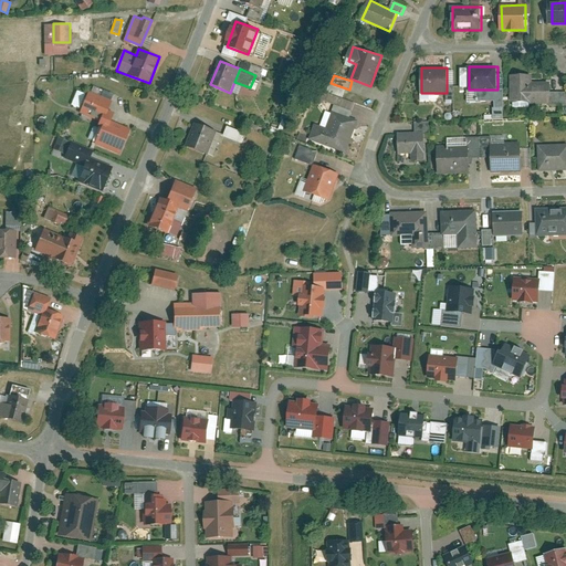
[(530,75),(512,75),(512,102),(531,102),(530,83),(530,75)]
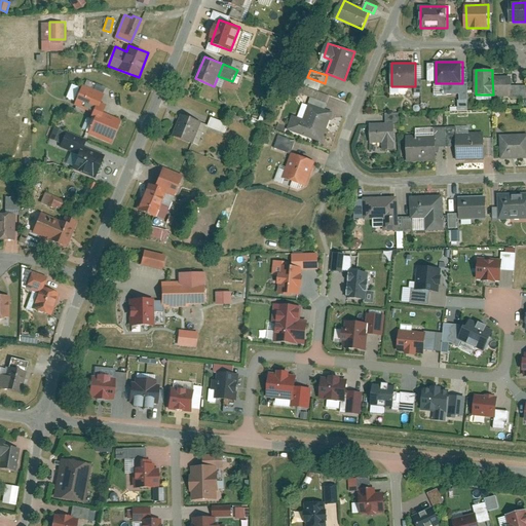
[(513,76),(492,77),(493,95),(513,95),(513,85),(513,76)]
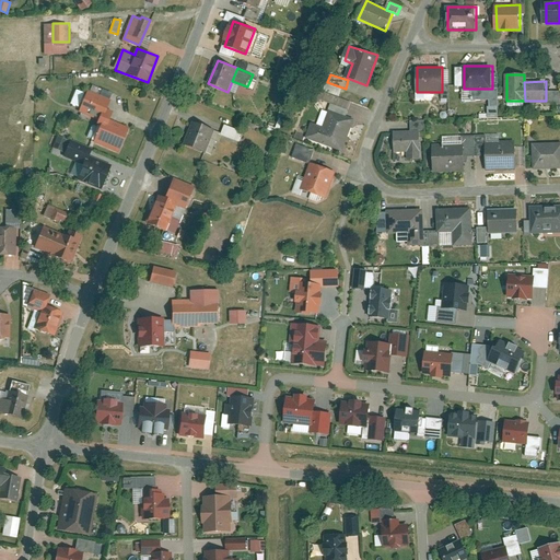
[(342,97),(346,89),(327,82),(325,91),(342,97)]
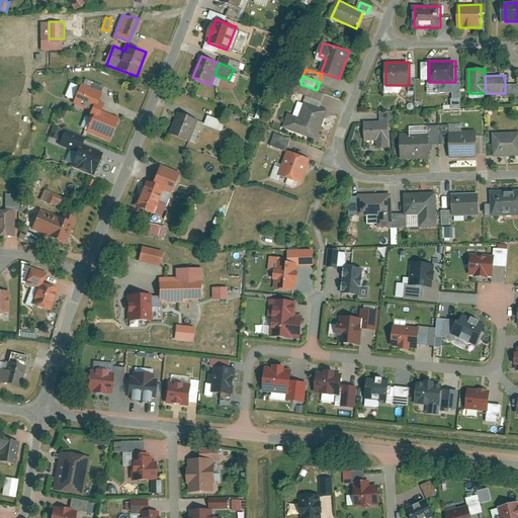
[(453,98),(462,98),(462,82),(455,82),(453,82),(453,98)]
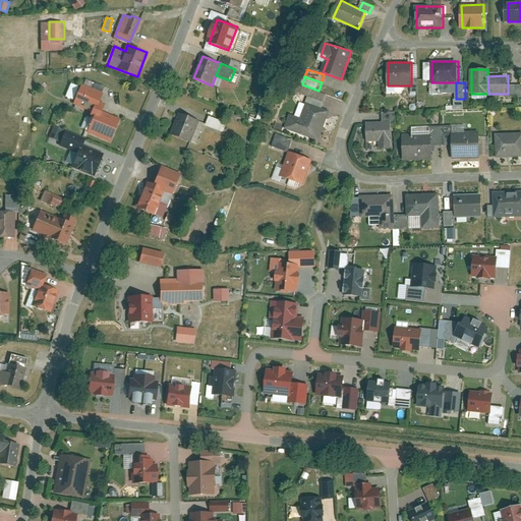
[(106,104),(99,102),(103,92),(82,83),(75,103),(93,110),(91,114),(94,115),(87,132),(112,142),(121,118),(103,111),(106,104)]
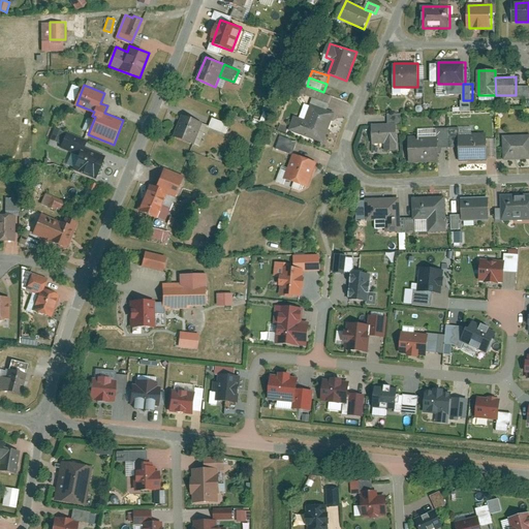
[(434,87),(435,96),(443,95),(442,86),(434,87)]
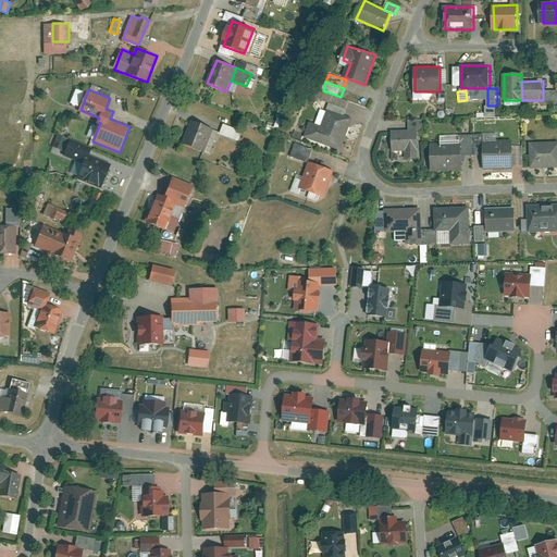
[(543,103),(556,102),(556,90),(543,90),(543,100),(543,103)]
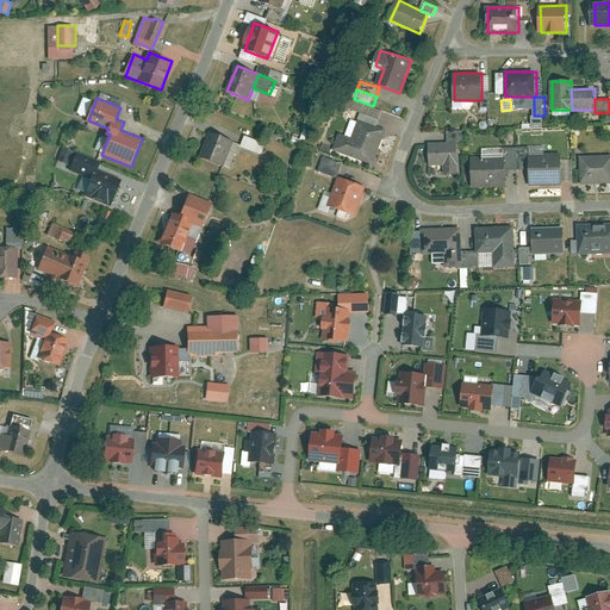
[(341,134),(335,150),(373,163),(385,129),(359,119),(353,137),(341,134)]
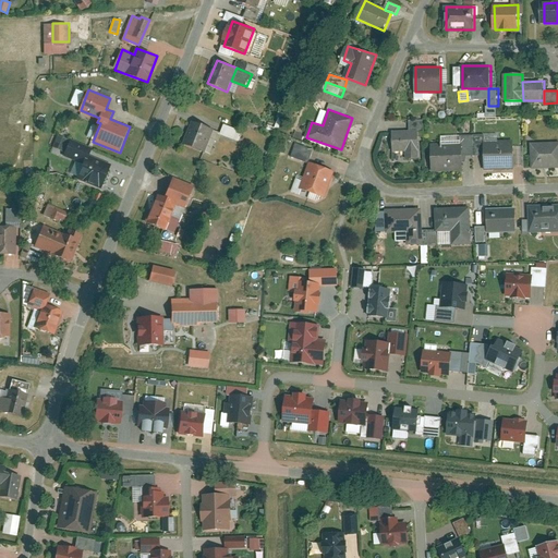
[(425,135),(424,120),(411,120),(412,130),(419,130),(420,135),(425,135)]
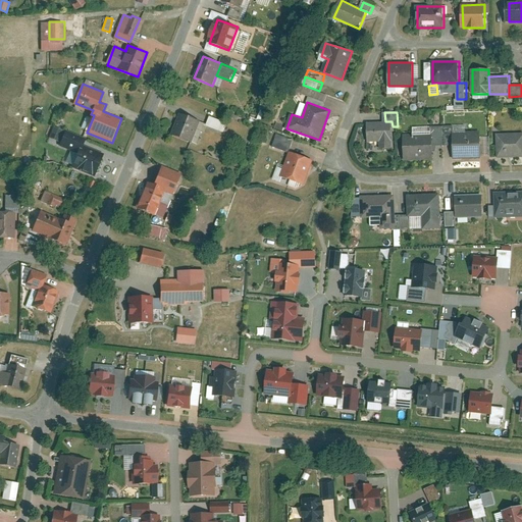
[(200,121),(180,114),(172,134),(193,141),(200,121)]
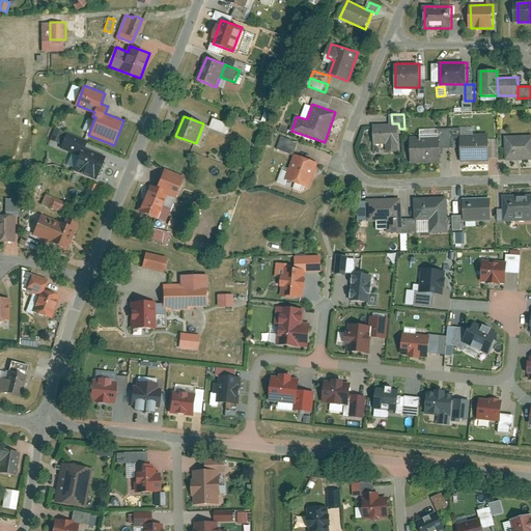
[(232,126),(214,118),(211,128),(228,134),(232,126)]
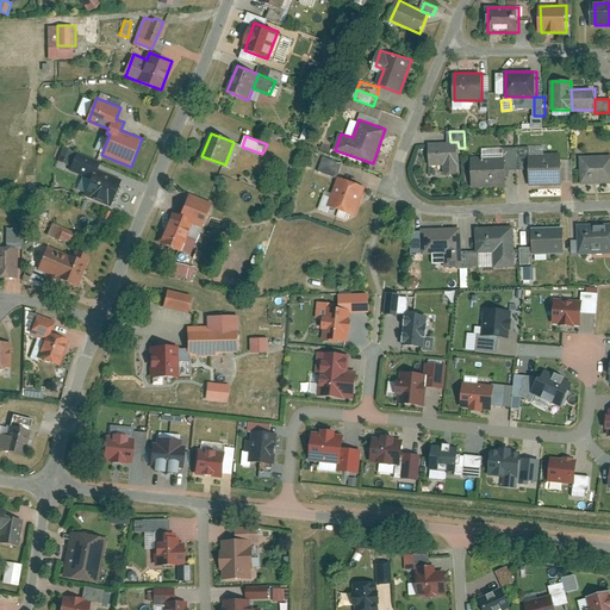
[(450,142),(430,143),(431,168),(446,167),(446,174),(459,173),(459,148),(458,142),(450,142)]
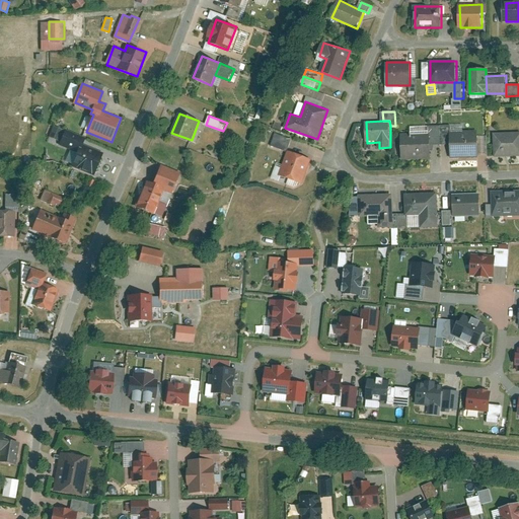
[(64,130),(55,126),(50,137),(60,140),(64,130)]
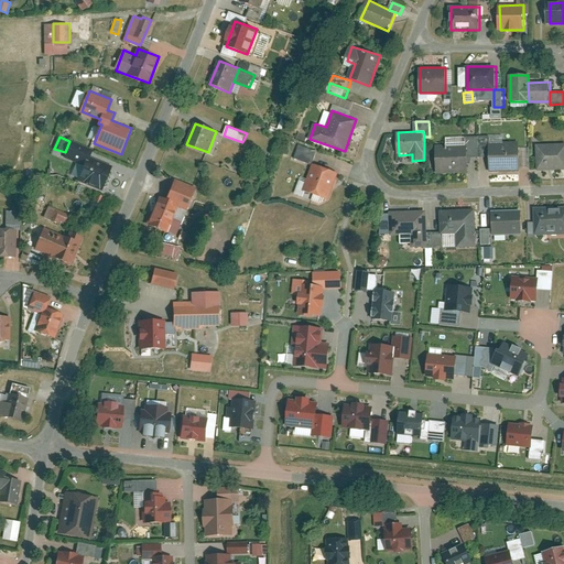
[(479,138),(480,156),(490,155),(490,144),(490,137),(479,138)]
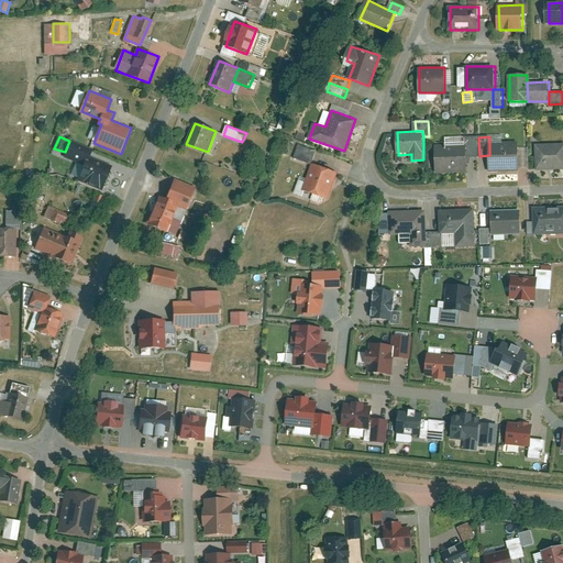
[(479,156),(478,138),(466,138),(466,144),(466,156),(479,156)]
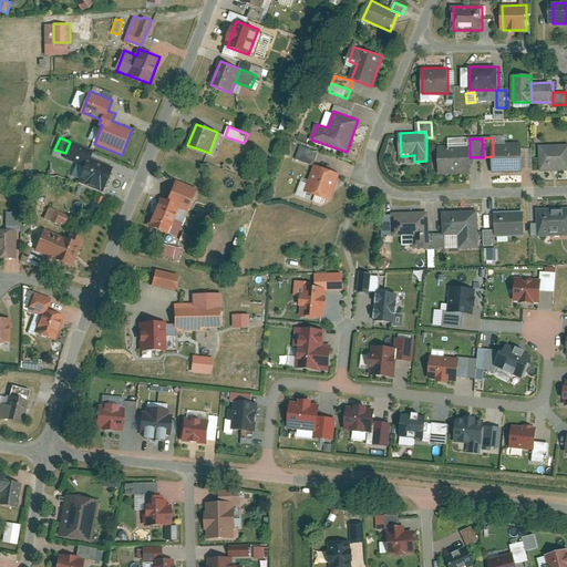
[(94,151),(73,142),(66,158),(84,166),(79,182),(104,192),(114,166),(91,156),(94,151)]
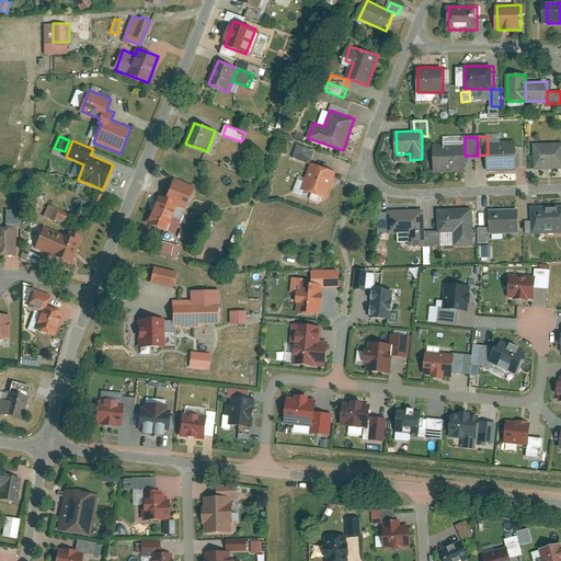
[(489,171),(518,169),(517,142),(488,144),(488,155),(489,171)]
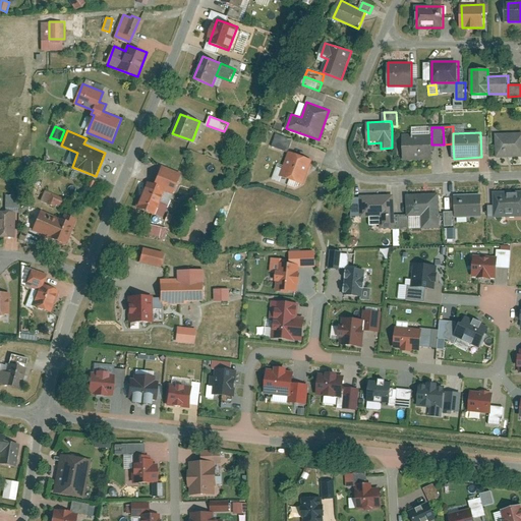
[(520,132),(497,133),(498,157),(520,156),(520,132)]
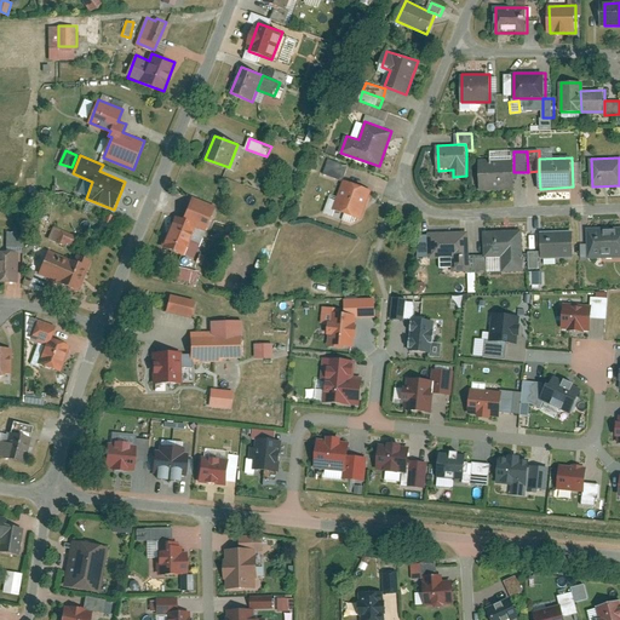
[(514,159),(481,161),(482,190),(515,189),(514,172),(514,159)]
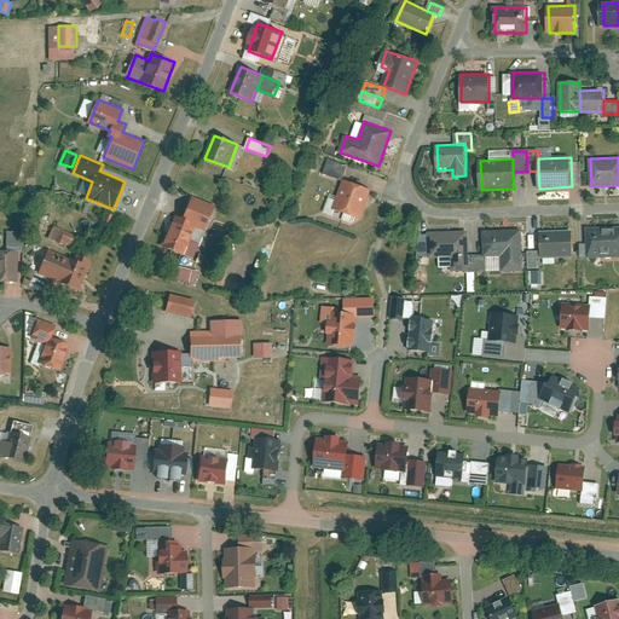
[(350,166),(329,160),(324,172),(345,179),(350,166)]
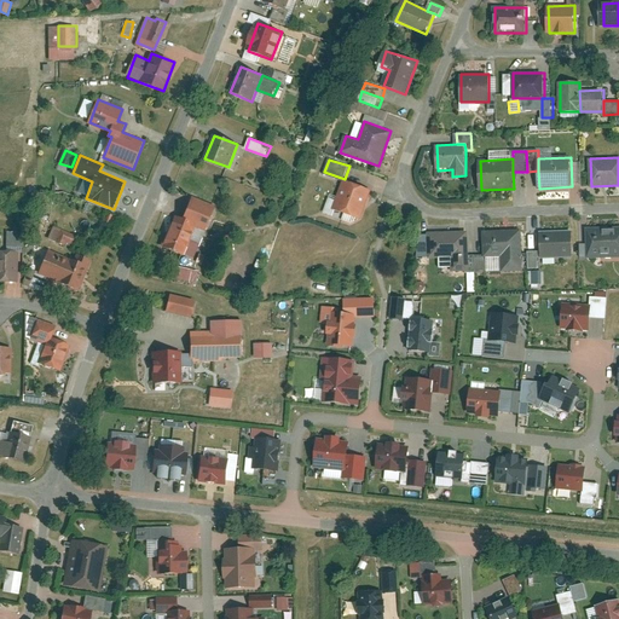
[(345,180),(335,208),(362,218),(372,190),(345,180)]
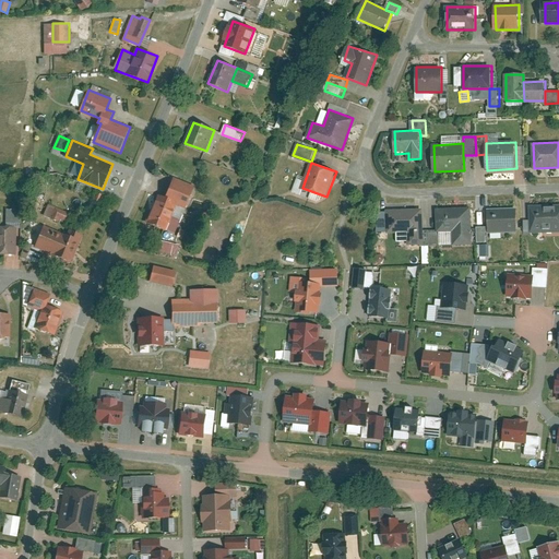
[(185,206),(192,189),(174,181),(165,199),(178,204),(185,206)]
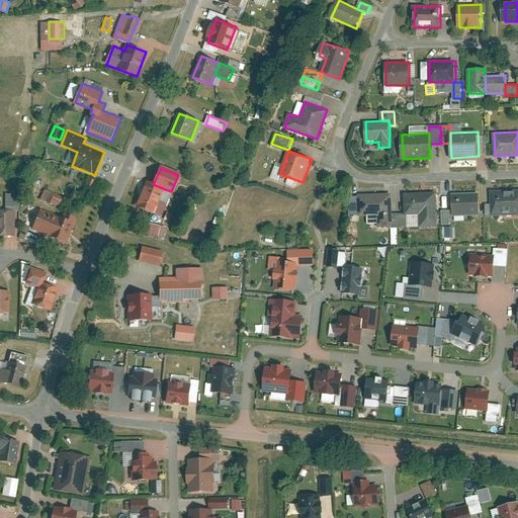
[(153,184),(148,181),(137,206),(154,213),(165,189),(153,184)]
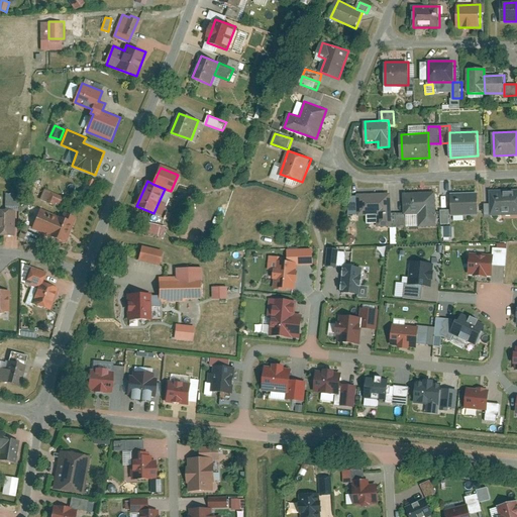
[(504,190),(491,190),(491,215),(516,214),(516,189),(516,196),(505,196),(504,190)]
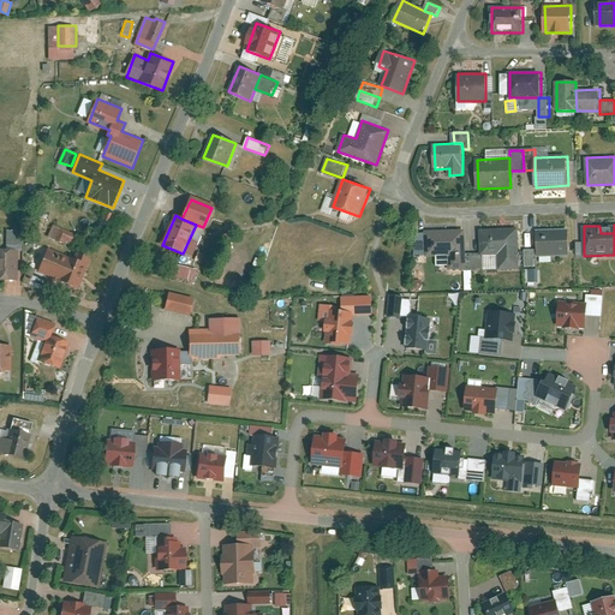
[(77,234),(61,227),(57,240),(66,244),(66,240),(73,244),(77,234)]
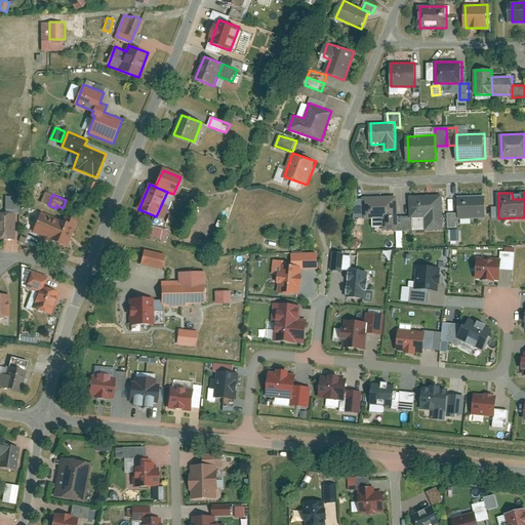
[(485,195),(459,196),(460,213),(460,218),(486,218),(485,195)]
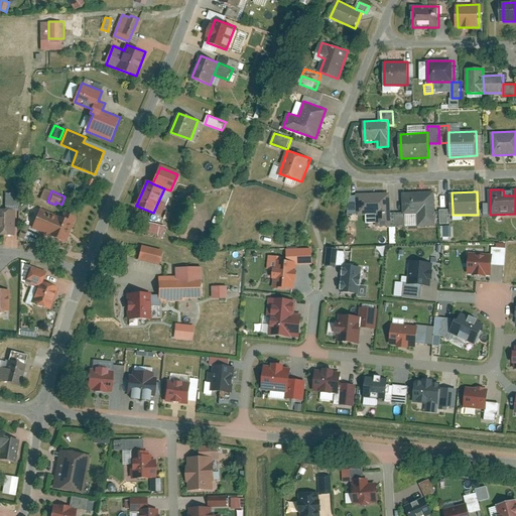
[(390,192),(357,194),(357,215),(367,214),(368,223),(379,223),(379,226),(391,226),(391,213),(390,192)]
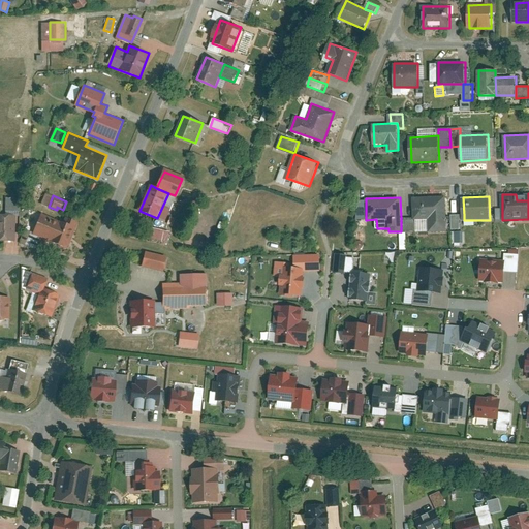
[(445,197),(414,198),(415,218),(430,217),(430,231),(446,230),(445,197)]
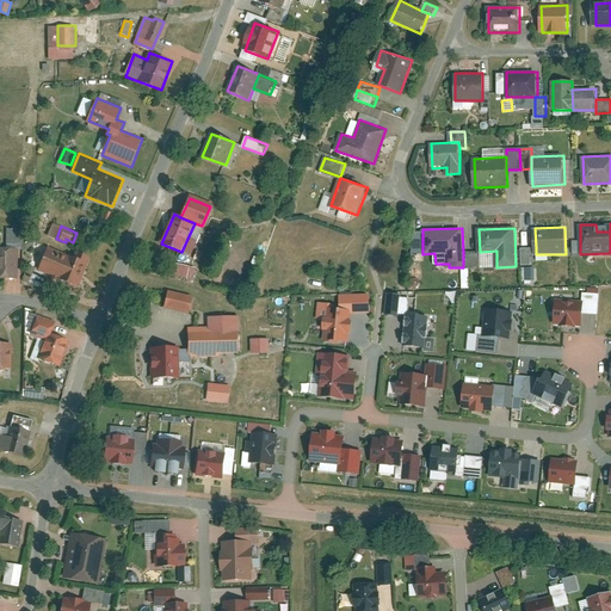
[(22,248),(23,229),(7,229),(7,248),(18,248),(22,248)]
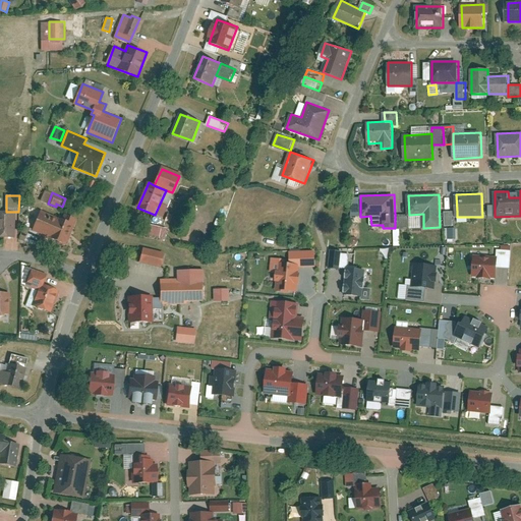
[(42,211),(35,228),(56,237),(55,238),(68,243),(78,219),(64,214),(62,219),(42,211)]
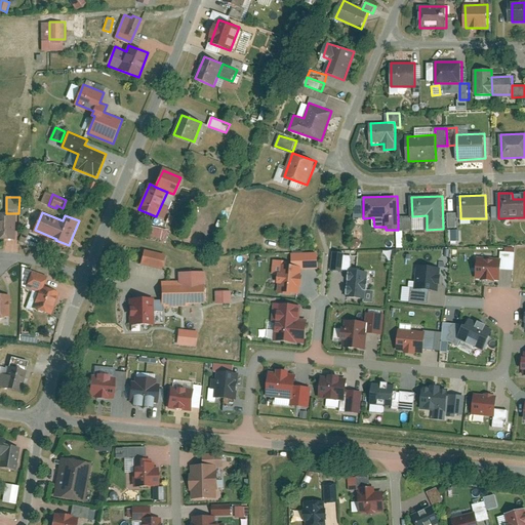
[(6,213),(0,213),(0,238),(15,239),(15,213),(6,213)]
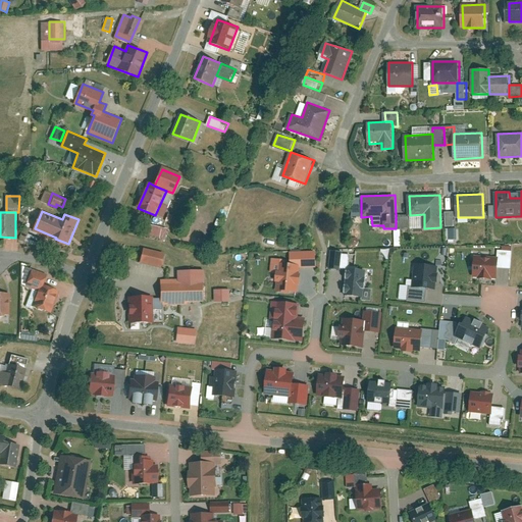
[(454,217),(458,217),(458,212),(447,212),(447,225),(455,225),(454,217)]
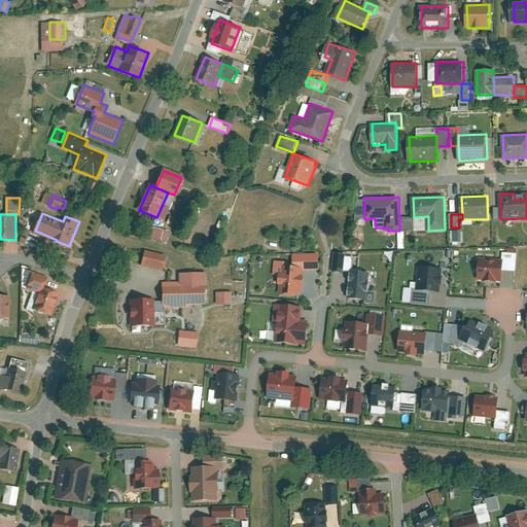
[(399,231),(415,231),(414,217),(399,217),(399,231)]
